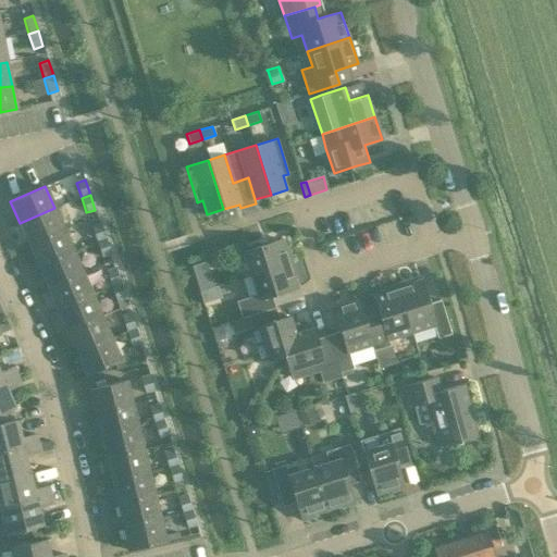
[(54,208),(20,223),(28,245),(64,230),(54,208)]
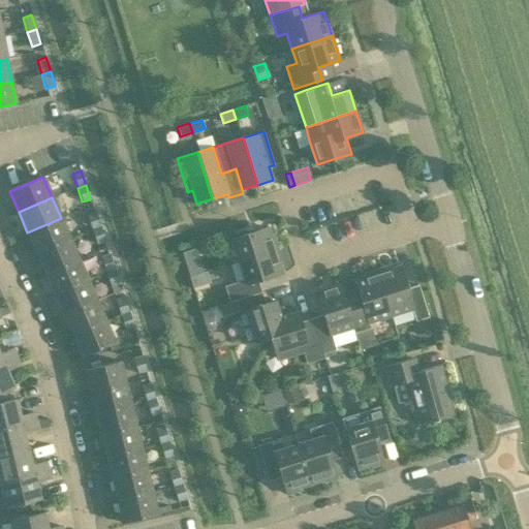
[(91,229),(99,226),(94,213),(87,215),(91,229)]
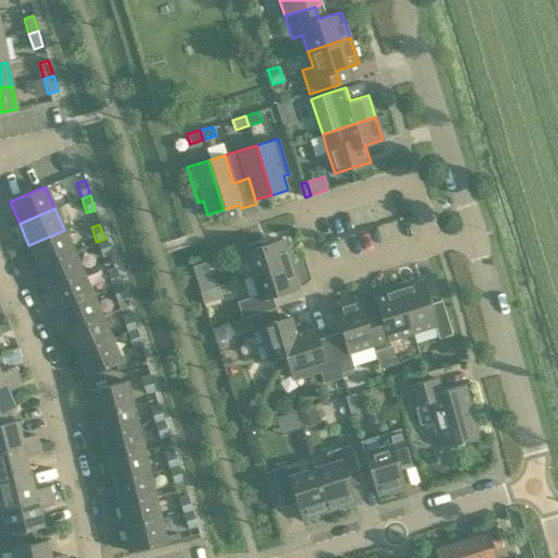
[(64,230),(28,245),(38,267),(73,252),(64,230)]
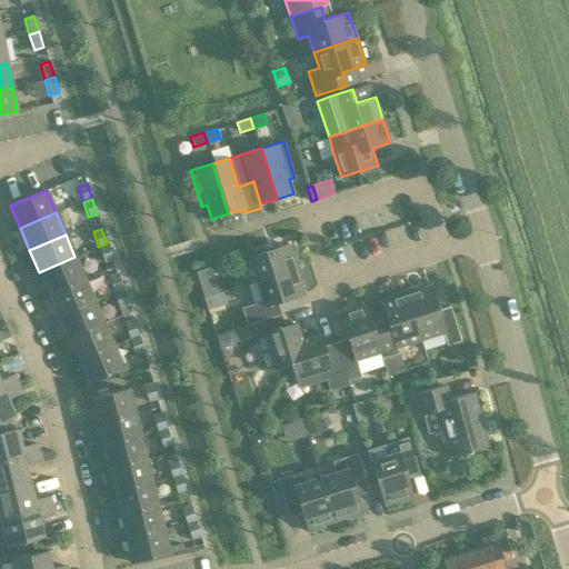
[(107,243),(98,247),(103,261),(111,259),(107,243)]
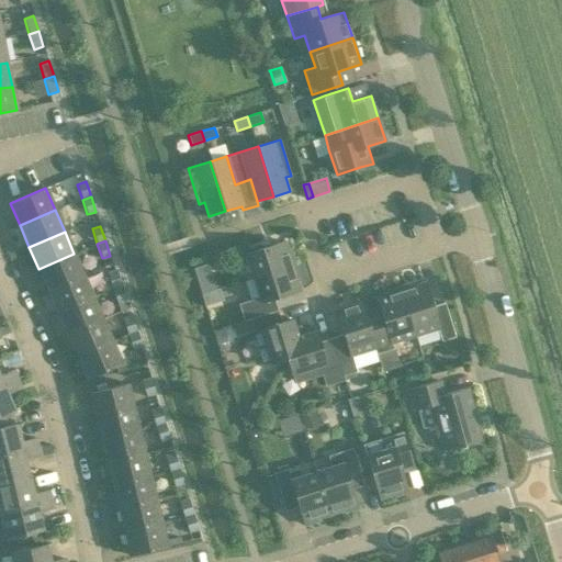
[(253,278),(294,265),(290,248),(287,249),(284,242),(245,254),(253,278)]
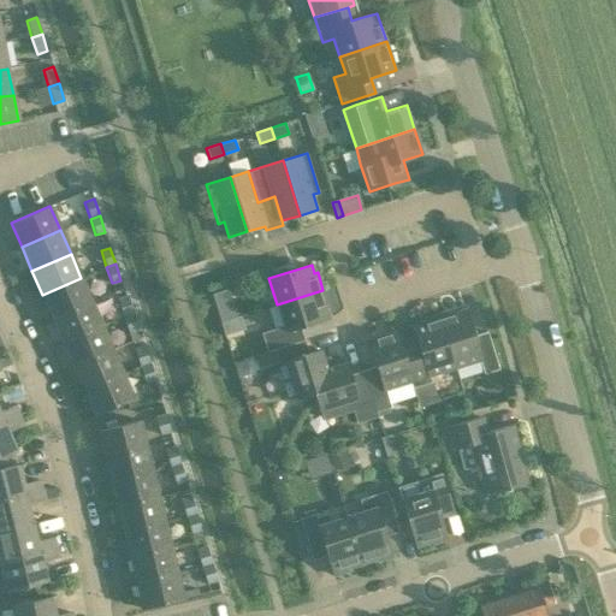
[(81,278),(42,295),(53,319),(92,301),(81,278)]
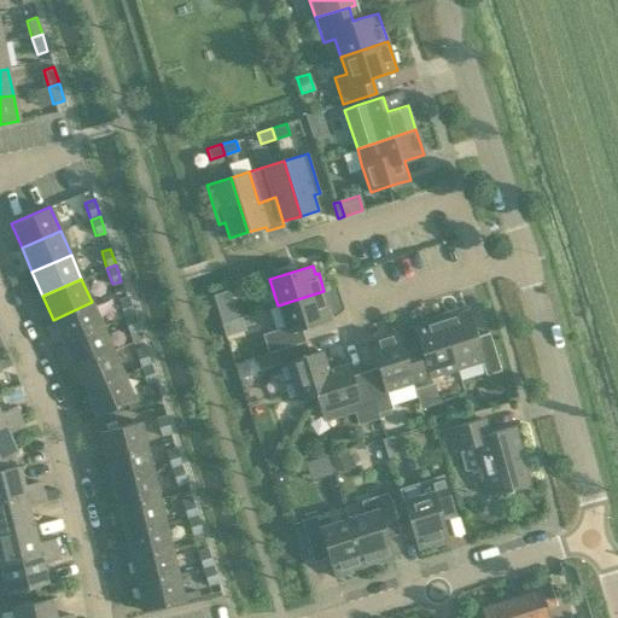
[(222,324),(238,319),(229,290),(214,295),(222,324)]
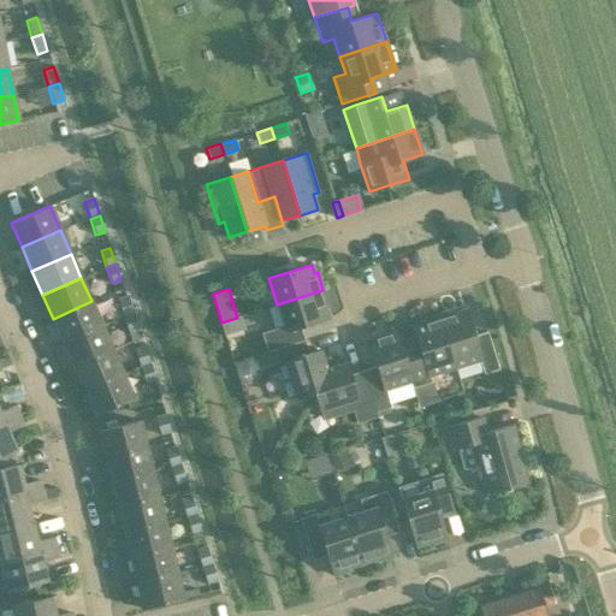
[(274,349),(304,339),(300,326),(329,318),(325,309),(329,308),(323,290),(277,304),(284,326),(261,333),(267,351),(274,350),(274,349)]
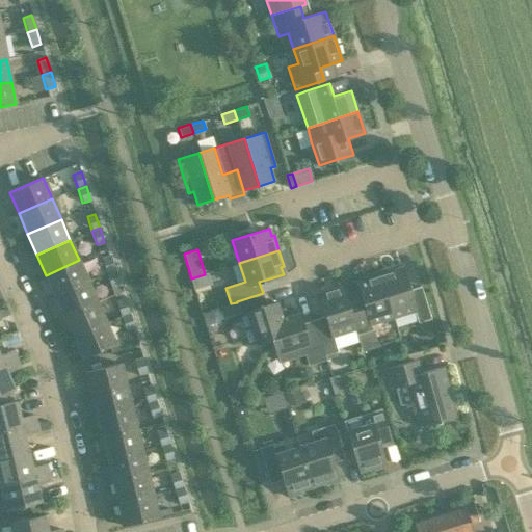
[(106,273),(114,270),(109,256),(101,259),(106,273)]
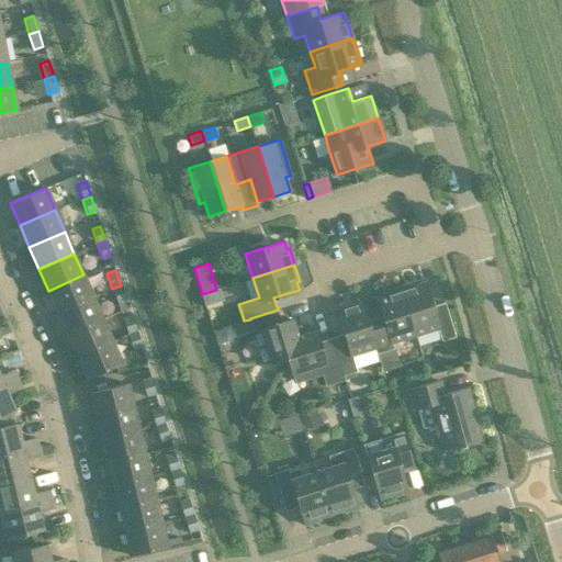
[(83,274),(48,291),(58,312),(93,296),(83,274)]
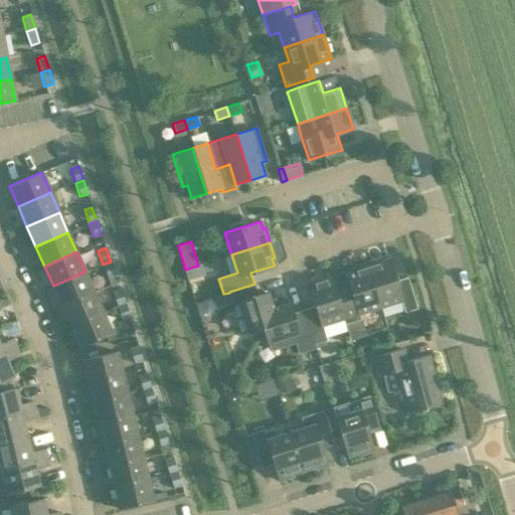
[(366,264),(380,308),(401,302),(404,313),(416,309),(407,278),(395,282),(388,259),(381,262),(381,259),(366,264)]
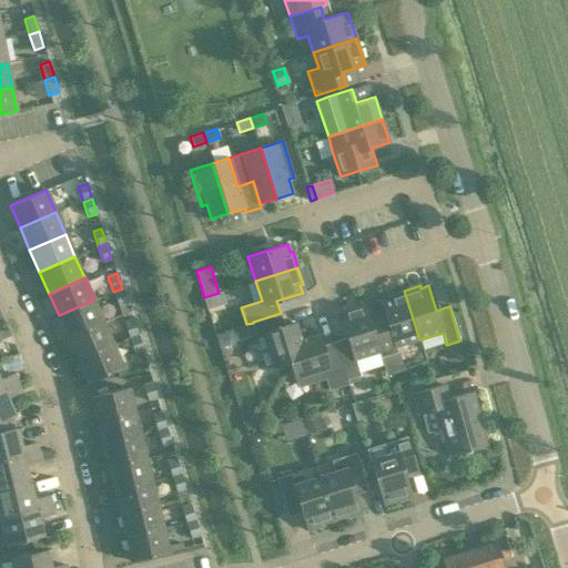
[(127,304),(122,288),(113,292),(119,306),(127,304)]
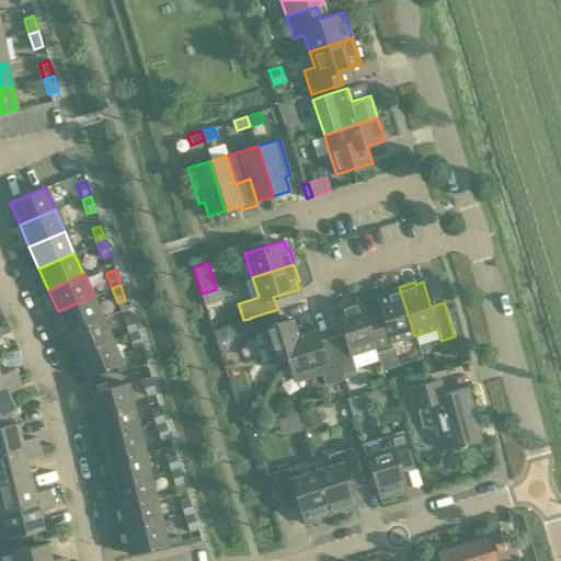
[(376,297),(384,321),(367,327),(374,348),(375,354),(392,348),(391,343),(414,335),(399,287),(382,293),(384,295),(376,297)]
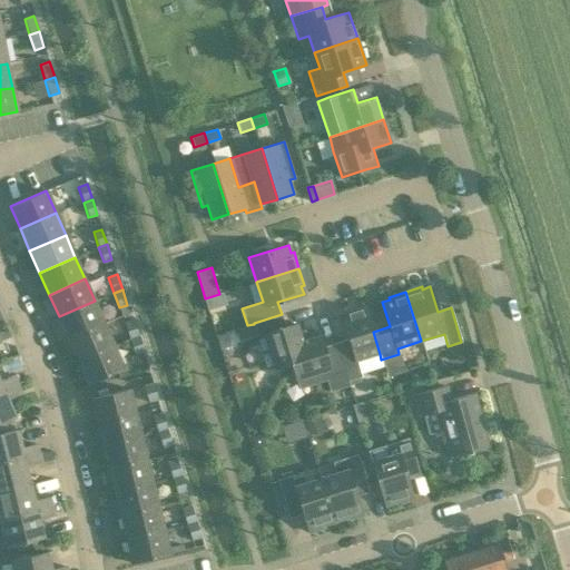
[(95,301),(59,316),(68,338),(105,323),(95,301)]
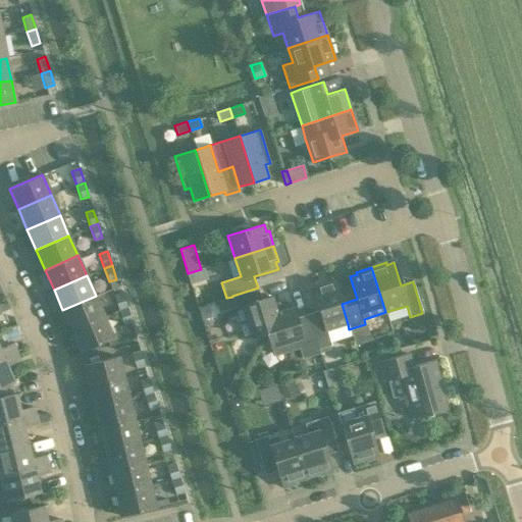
[(319,311),(308,314),(316,340),(315,340),(318,350),(331,346),(326,330),(348,324),(342,304),(334,281),(312,288),(319,311)]
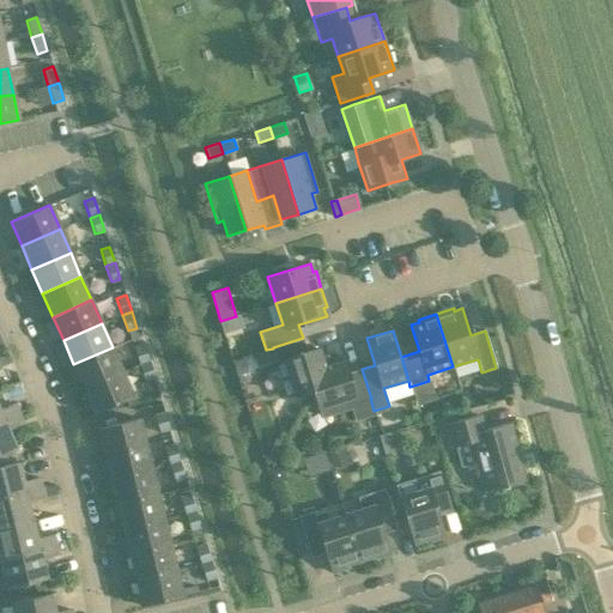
[(307,352),(303,338),(273,347),(278,363),(284,360),(295,396),(313,390),(325,366),(320,349),(307,352)]
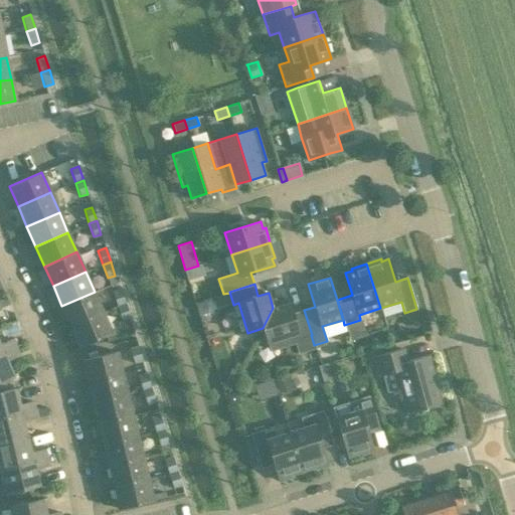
[(117,306),(125,303),(120,289),(112,292),(117,306)]
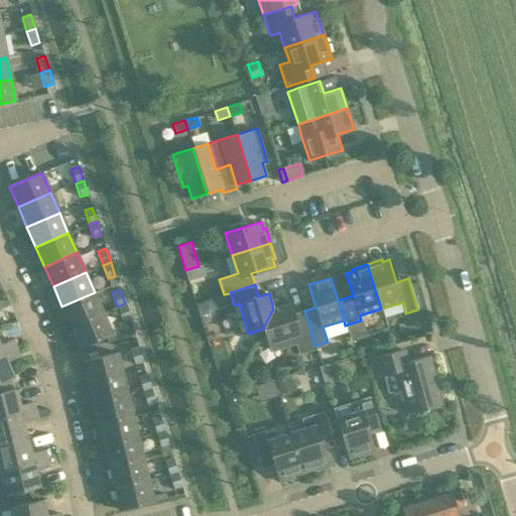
[(95,292),(61,306),(71,327),(103,311),(95,292)]
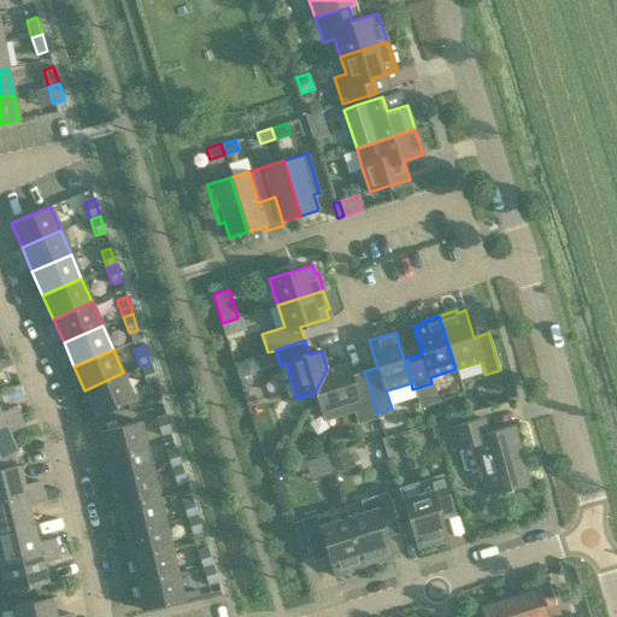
[(244,362),(235,364),(239,377),(248,375),(244,362)]
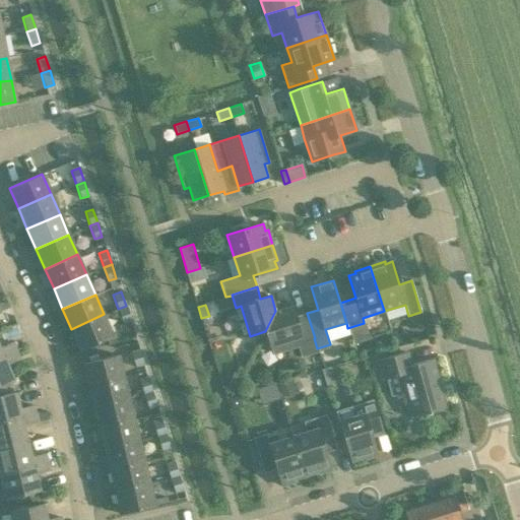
[(126,306),(118,309),(123,323),(131,320),(126,306)]
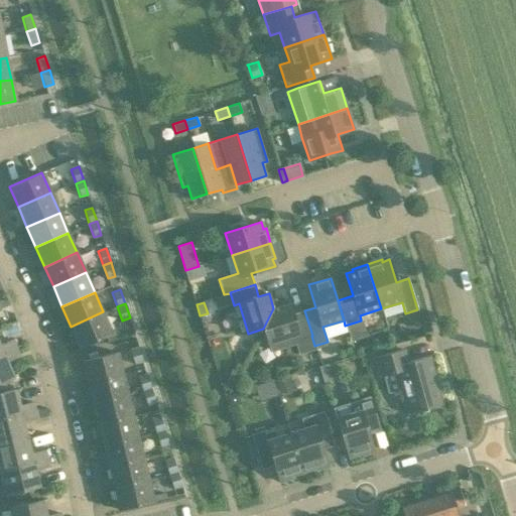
[(273,308),(263,329),(268,344),(298,335),(299,340),(312,336),(304,310),(292,314),(289,303),(273,308)]
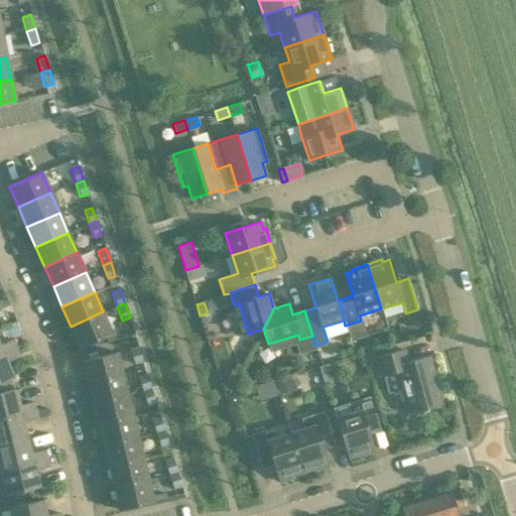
[(103,311),(71,327),(80,347),(112,333),(103,311)]
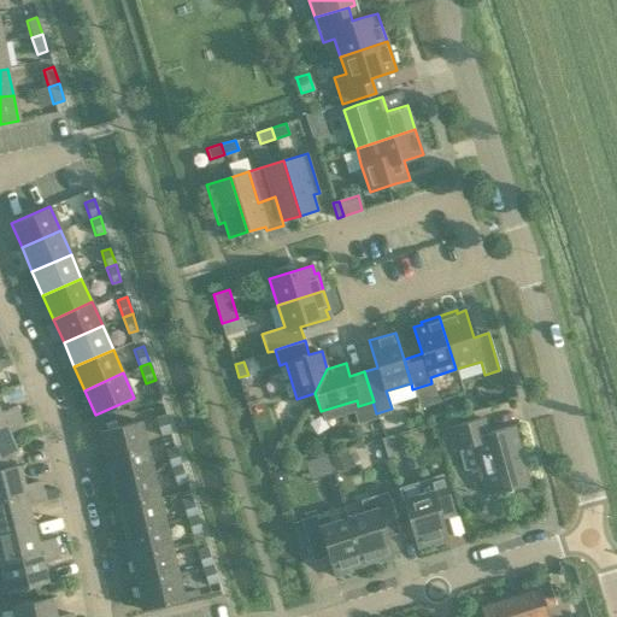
[(0,422),(18,415),(15,406),(0,412),(0,422)]
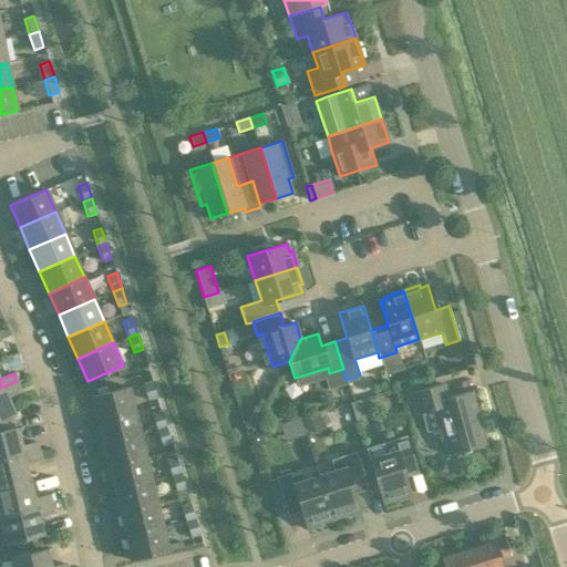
[(20,389),(17,381),(0,388),(0,419),(13,413),(6,395),(20,389)]
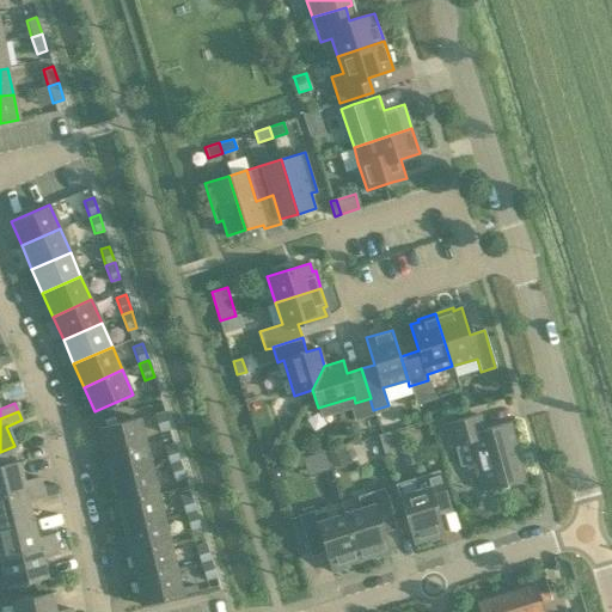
[(159,432),(169,429),(164,411),(153,415),(159,432)]
